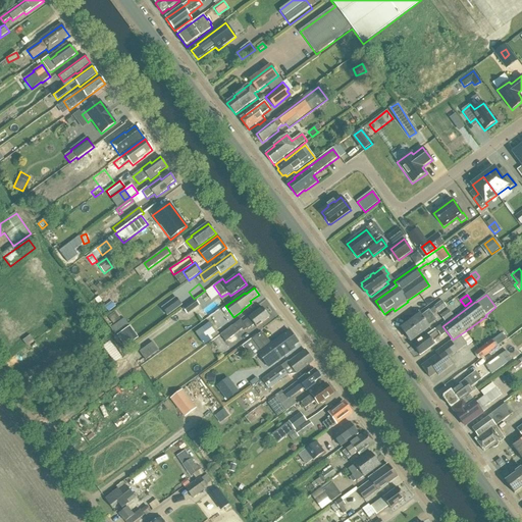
[(163,311),(178,300),(175,297),(160,307),(163,311)]
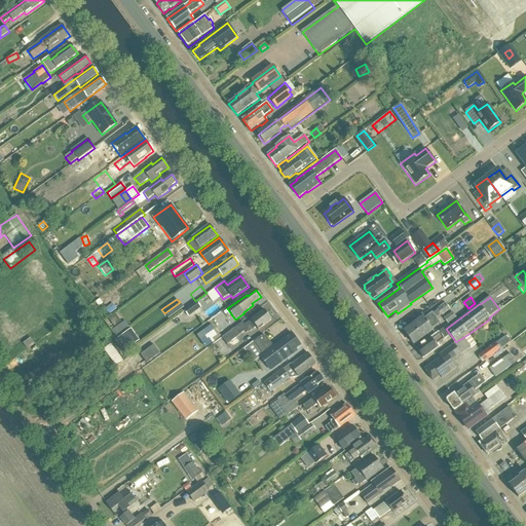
[(196,302),(184,311),(188,317),(201,308),(196,302)]
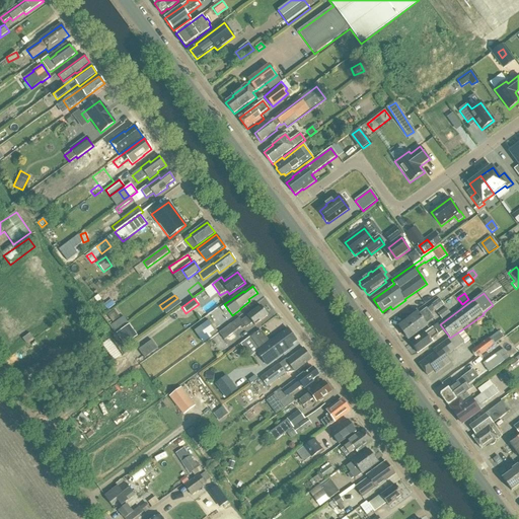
[(163,309),(166,313),(180,303),(177,299),(163,309)]
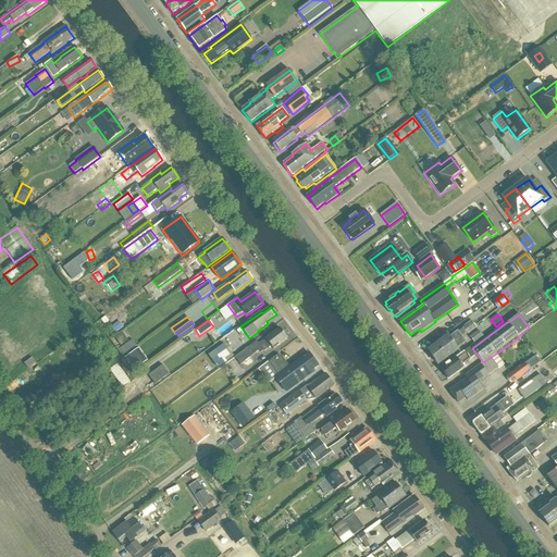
[(113,326),(118,332),(123,327),(120,322),(113,326)]
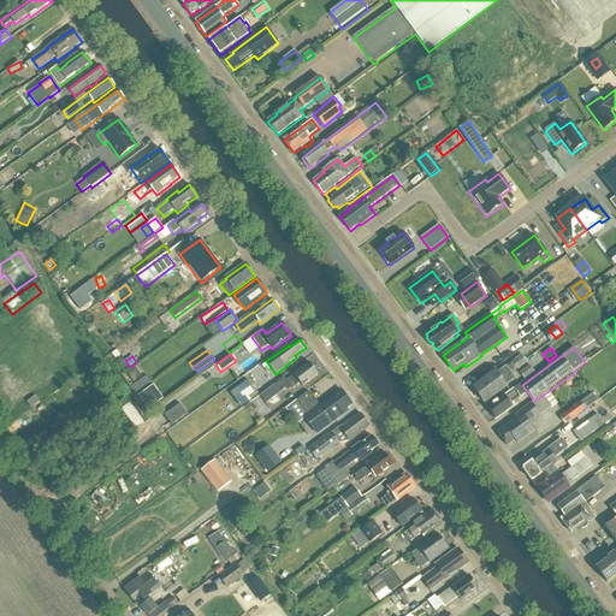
[(478,397),(514,371),(516,368),(517,369),(527,362),(522,356),(513,362),(513,363),(507,367),(497,374),(496,372),(473,389),(474,390),(474,391),(478,397)]
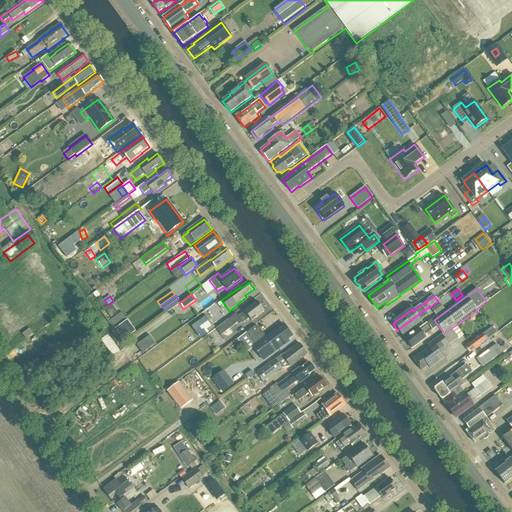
[(236,314),(217,328),(222,335),(233,327),(233,326),(238,323),(240,325),(242,323),(243,324),(250,319),(251,321),(265,311),(258,302),(238,316),(236,314)]
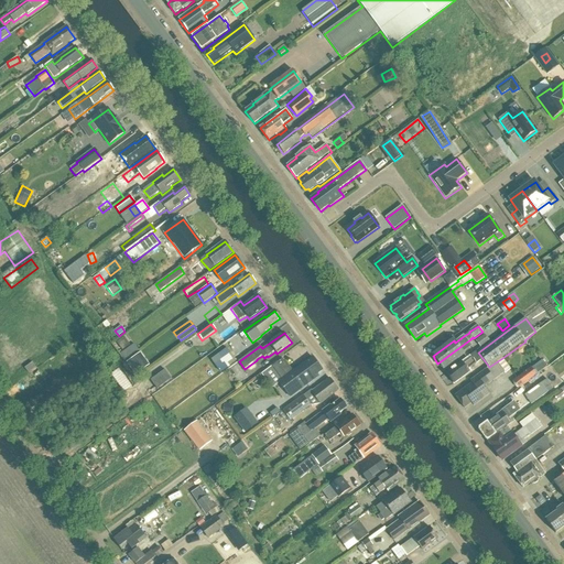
[(480,348),(489,342),(485,335),(476,342),(480,348)]
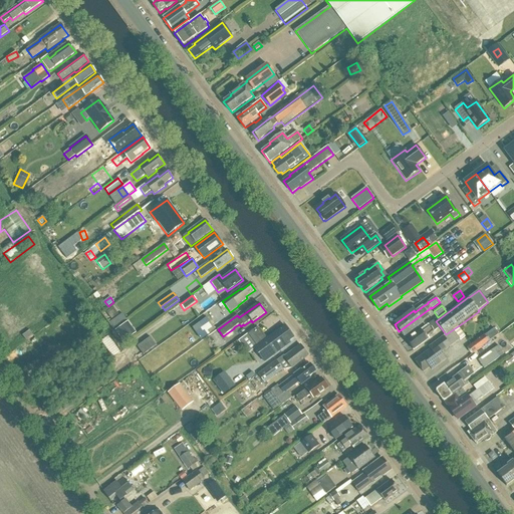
[(215,315),(220,312),(216,307),(211,310),(215,315)]
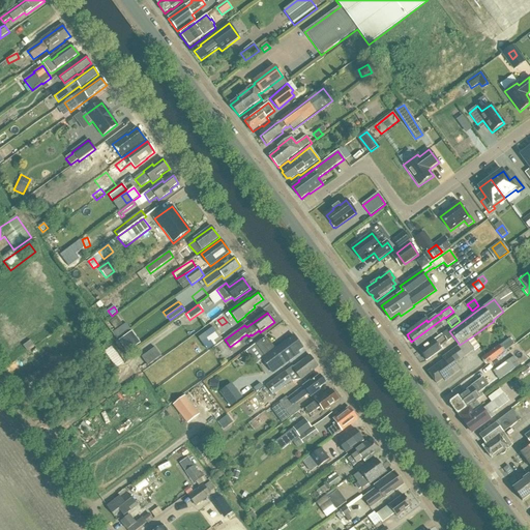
[(445,323),(442,319),(411,342),(415,347),(416,346),(417,347),(436,333),(435,331),(443,325),(445,323)]
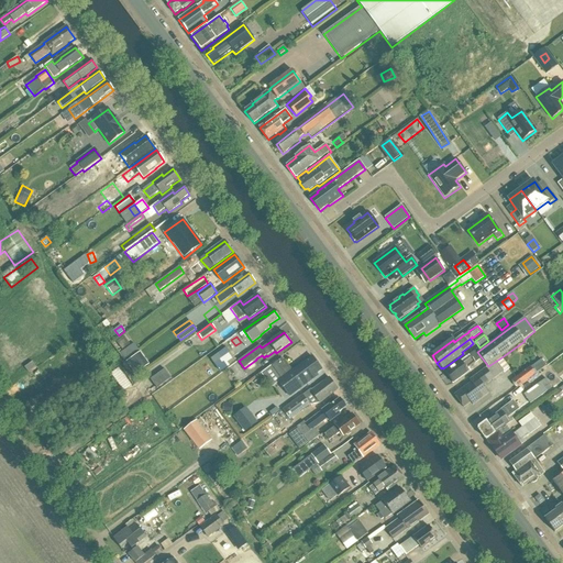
[(525,354),(526,346),(518,345),(517,354),(525,354)]
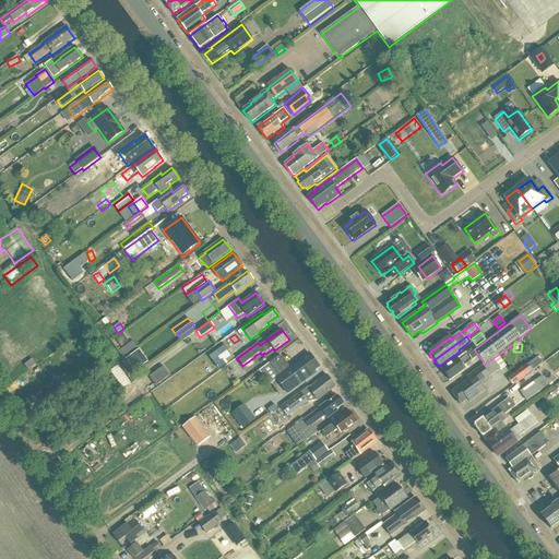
[(225,345),(210,356),(217,369),(234,358),(225,345)]
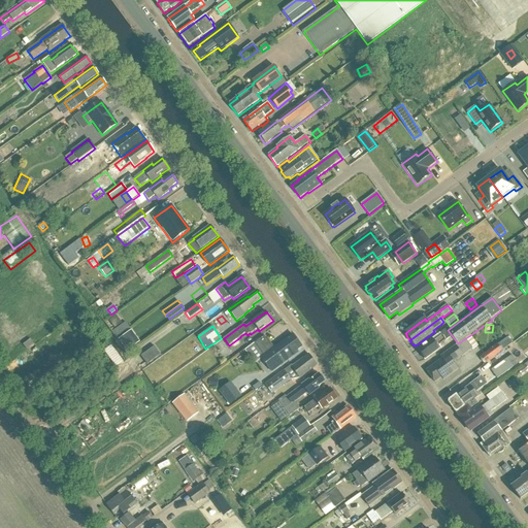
[(440,333),(441,335),(434,340),(432,338),(418,350),(425,360),(441,349),(439,345),(451,337),(446,329),(440,333)]
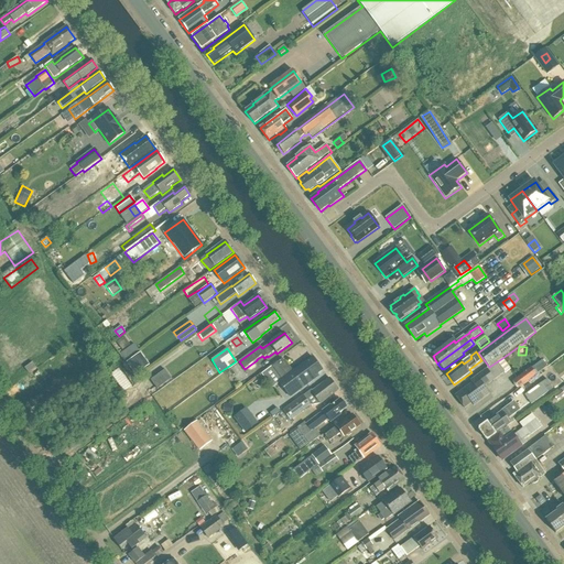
[(144,369),(151,364),(145,356),(139,361),(144,369)]
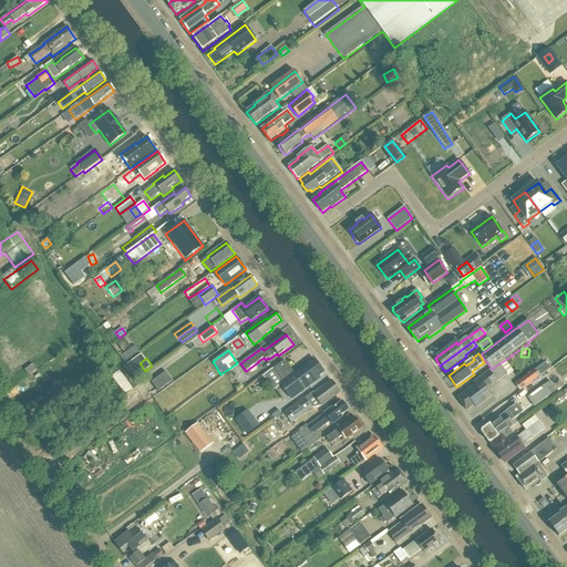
[(316,379),(325,372),(315,359),(294,374),(285,361),(274,369),(284,382),(281,384),(291,399),(317,381),(316,379)]
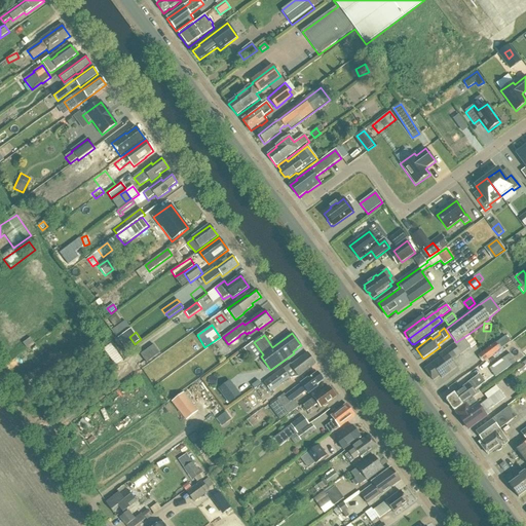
[(476,344),(468,334),(456,342),(439,355),(440,358),(424,370),(433,381),(440,376),(441,378),(457,367),(453,362),(462,354),(461,354),(476,344)]
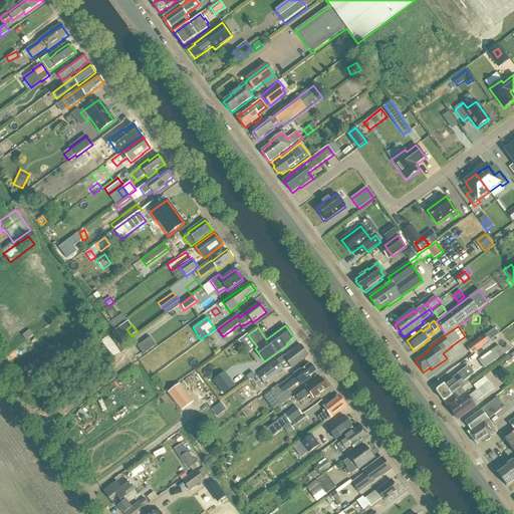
[(499,334),(494,328),(484,335),(467,347),(472,354),(489,342),(499,334)]
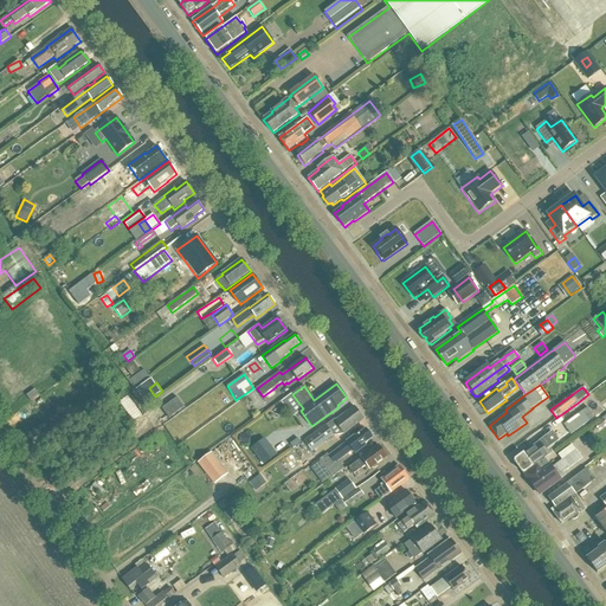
[(31,403),(39,395),(34,389),(26,397),(31,403)]
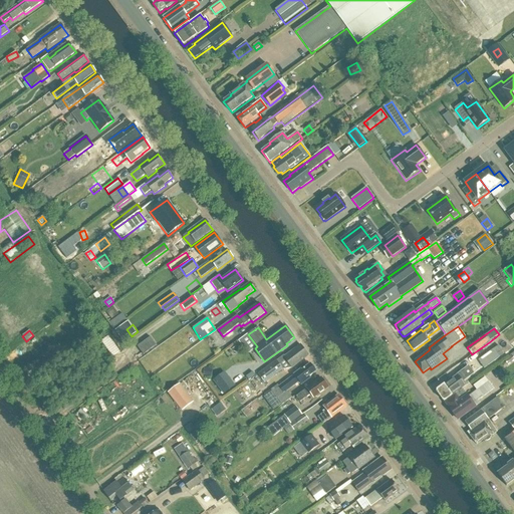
[(112,356),(118,351),(107,336),(101,340),(112,356)]
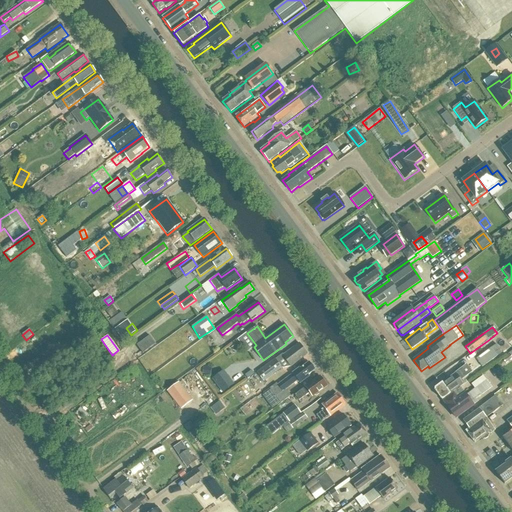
[(137,346),(143,354),(156,345),(150,336),(137,346)]
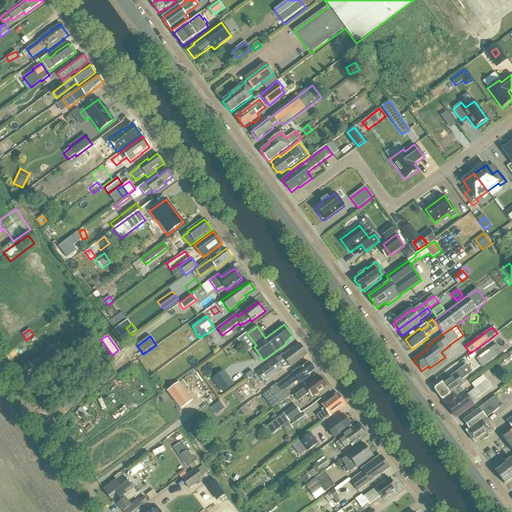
[(493,340),(489,343),(492,348),(476,359),(482,368),(503,353),(497,344),(496,344),(493,340)]
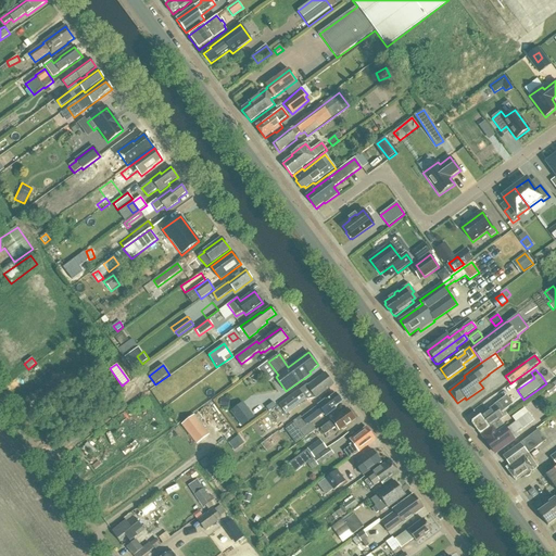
[(307,387),(316,399),(333,384),(325,374),(307,387)]
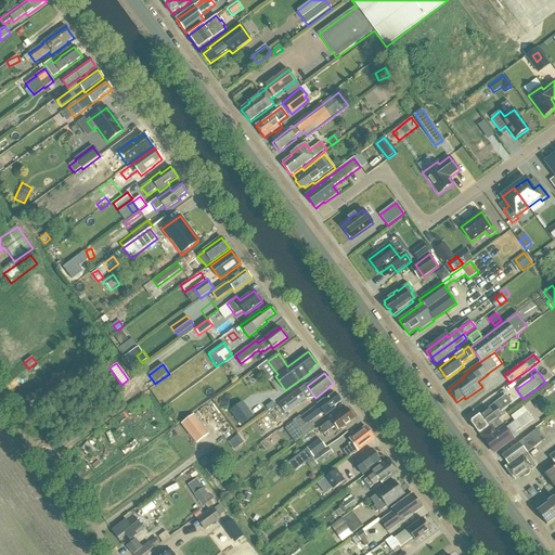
[(554,390),(554,388),(554,387),(552,384),(544,390),(549,396),(554,390)]
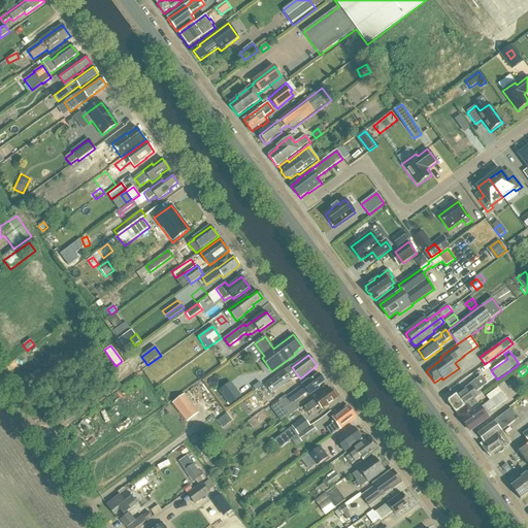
[(271,394),(291,381),(284,370),(264,385),(271,394)]
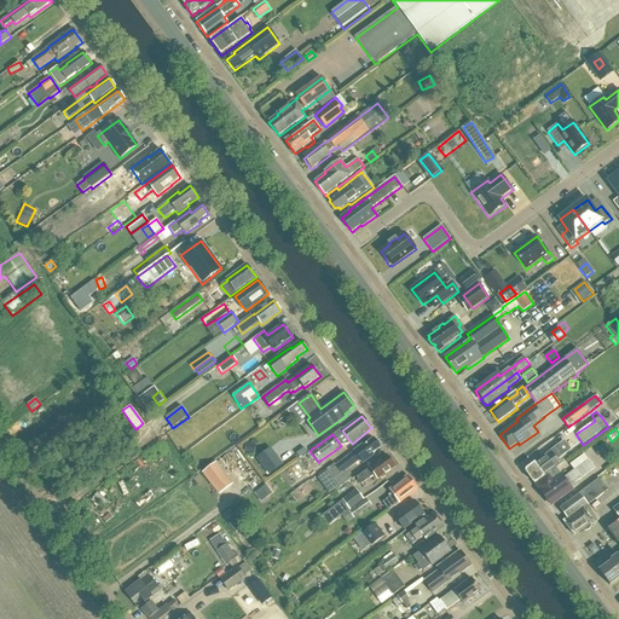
[(298,458),(312,449),(305,438),(290,449),(298,458)]
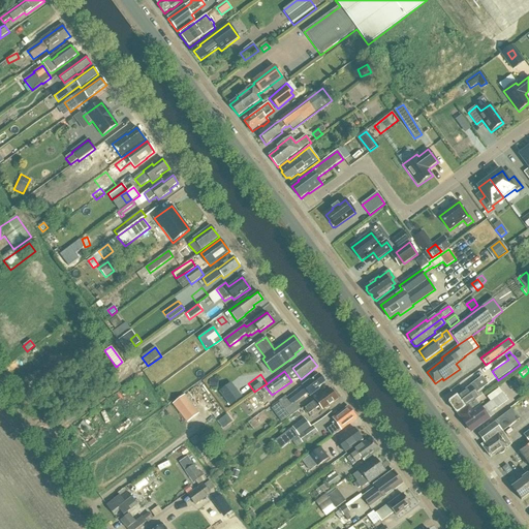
[(310,380),(287,398),(286,396),(279,401),(290,417),(301,409),(296,402),(308,394),(310,397),(319,390),(318,387),(324,382),(324,381),(325,380),(321,375),(320,376),(319,375),(311,381),(310,380)]
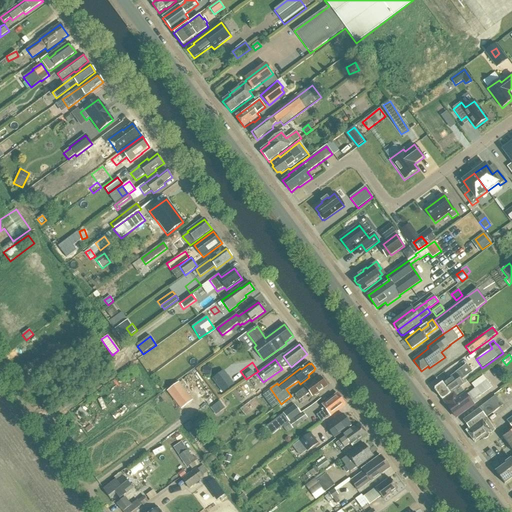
[(442,400),(463,384),(460,380),(471,372),(467,366),(435,390),(435,391),(442,400)]
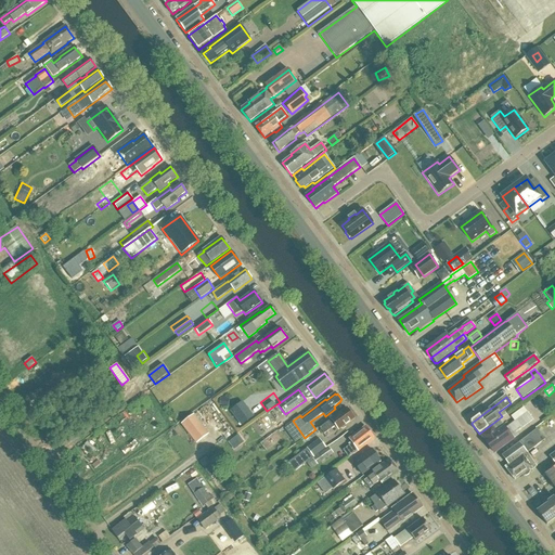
[(229,411),(242,426),(254,415),(242,400),(229,411)]
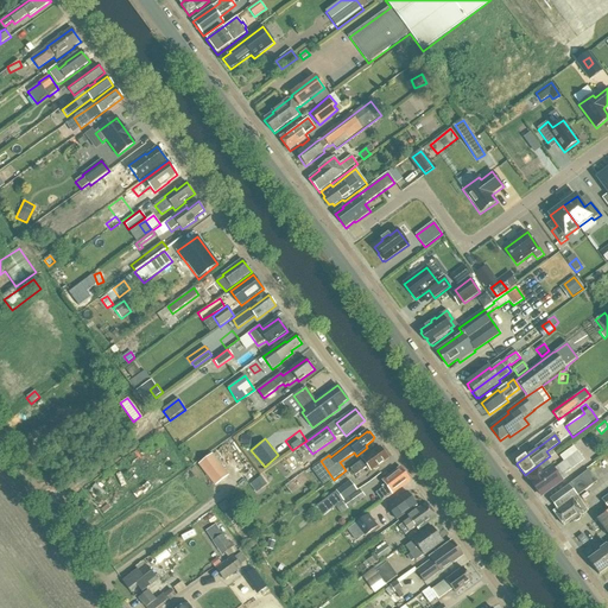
[(379,448),(350,469),(355,476),(367,467),(371,472),(373,470),(375,472),(378,469),(379,467),(388,460),(385,455),(385,453),(384,449),(380,449),(379,448)]
